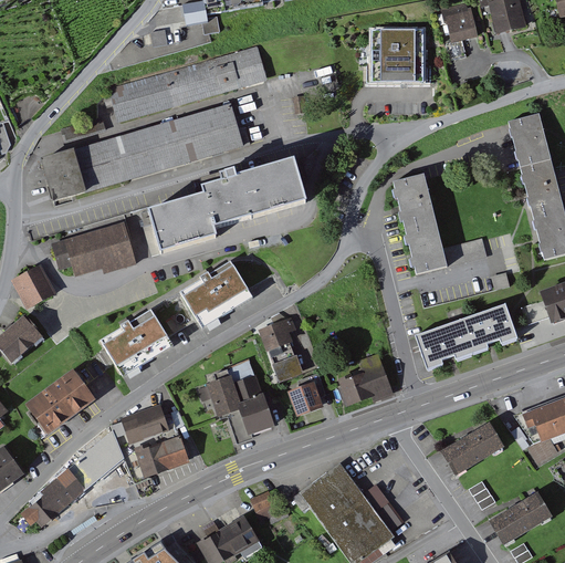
[(203,0),(182,3),(186,24),(207,21),(206,13),(203,0)]
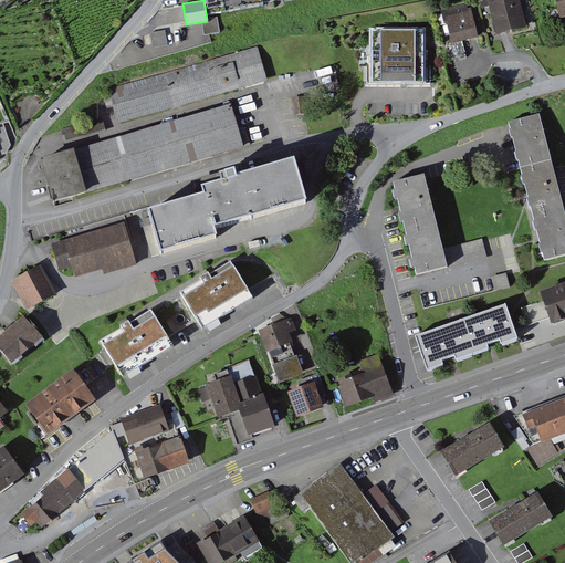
[(261,3),(261,0),(203,0),(206,13),(261,3)]
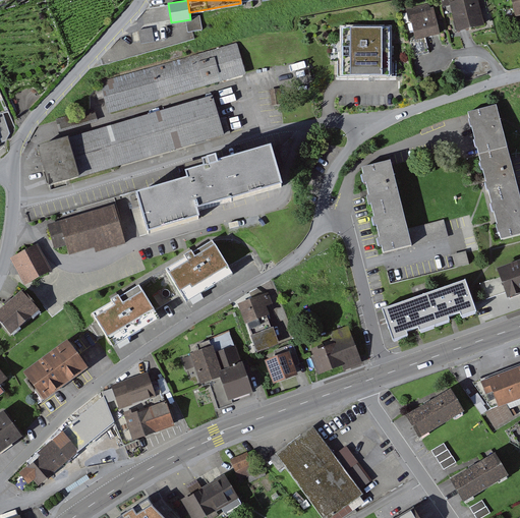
[(458,32),(484,24),(478,0),(455,0),(451,1),(458,32)]
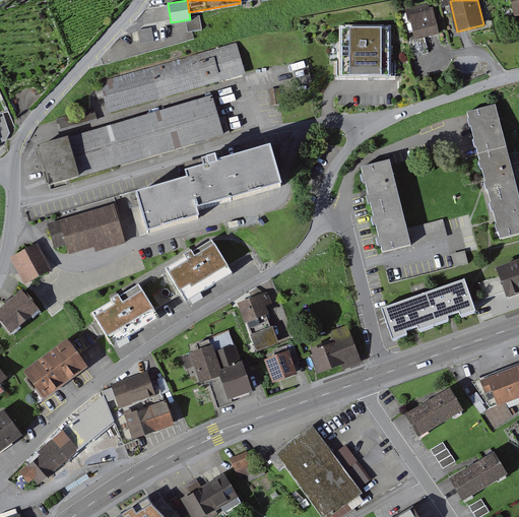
[(411,38),(438,31),(431,1),(404,7),(411,38)]
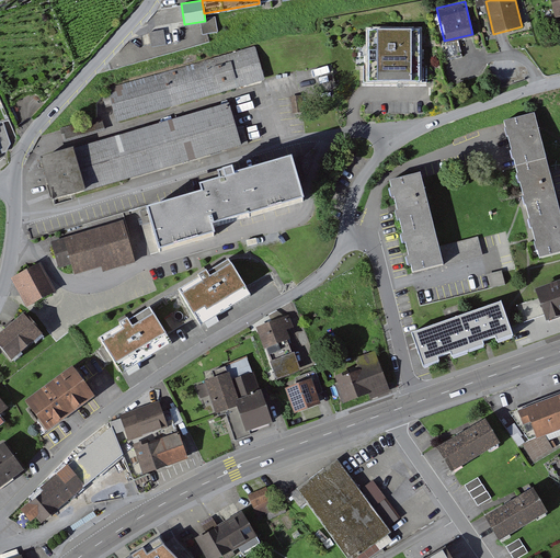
[(162,29),(149,31),(151,44),(164,41),(162,29)]
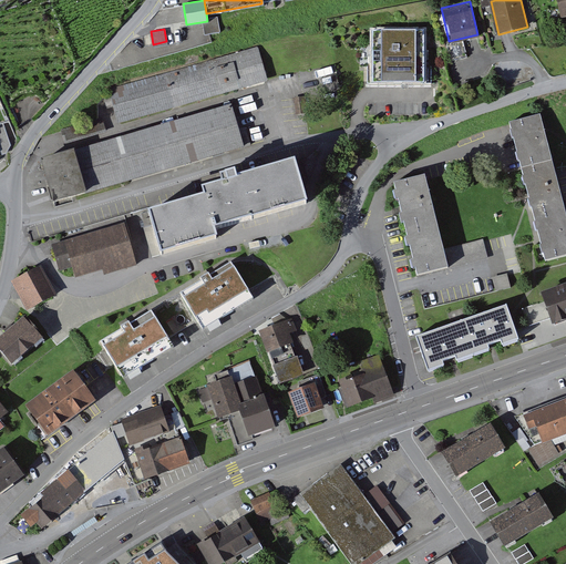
[(423,82),(423,30),(371,30),(371,82),(423,82)]
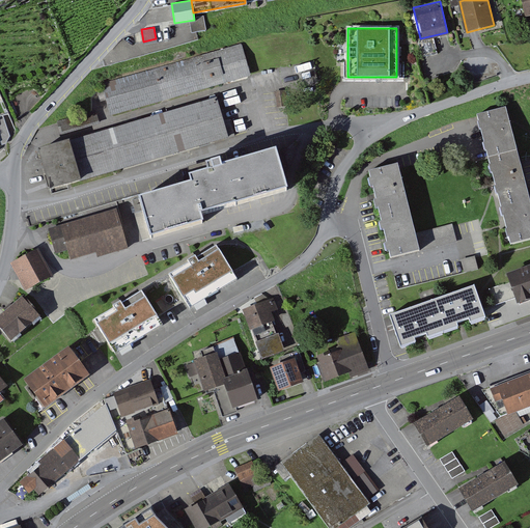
[(103,83),(111,113),(249,76),(242,46),(103,83)]
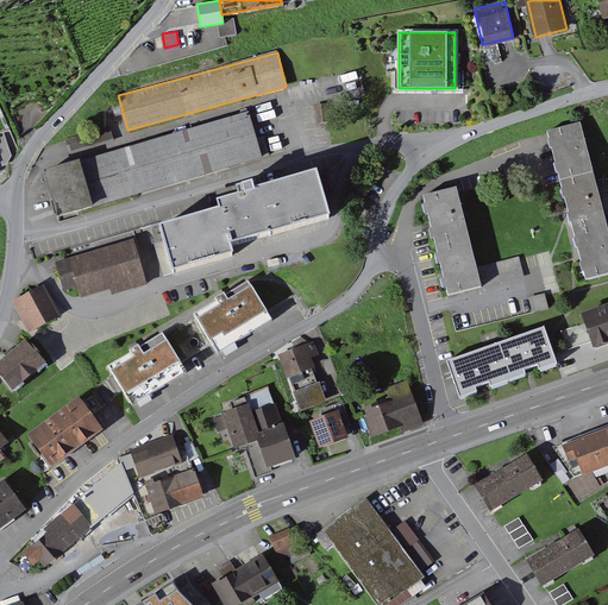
[(44,170),(57,215),(261,155),(248,111),(44,170)]
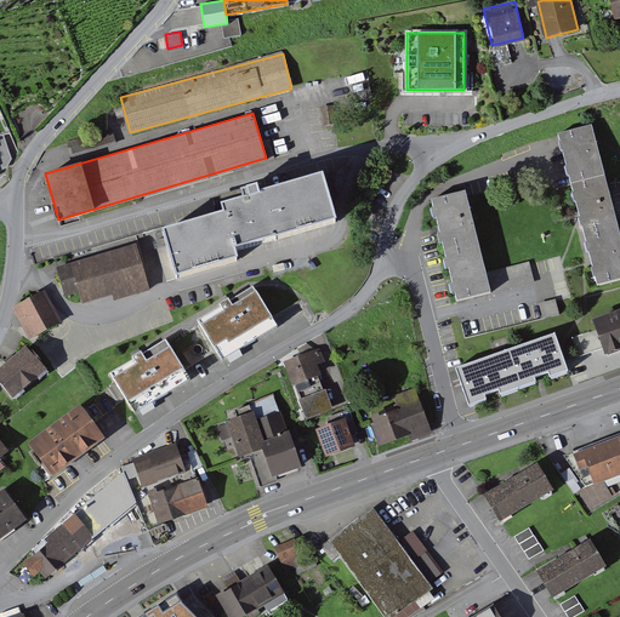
[(597,285),(619,278),(619,234),(591,124),(558,132),(597,285)]
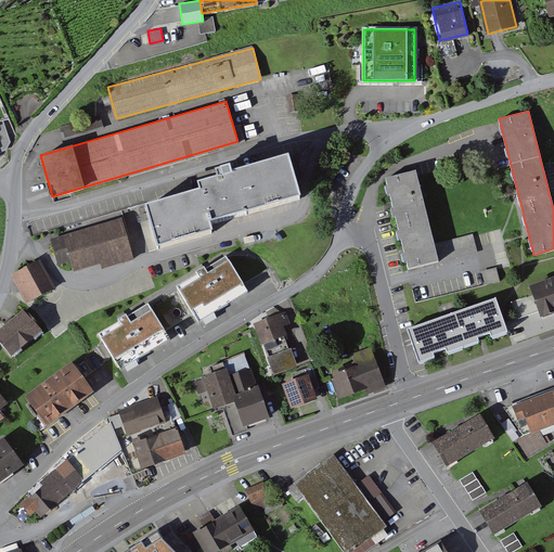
[(61,127),(64,138),(103,126),(100,115),(61,127)]
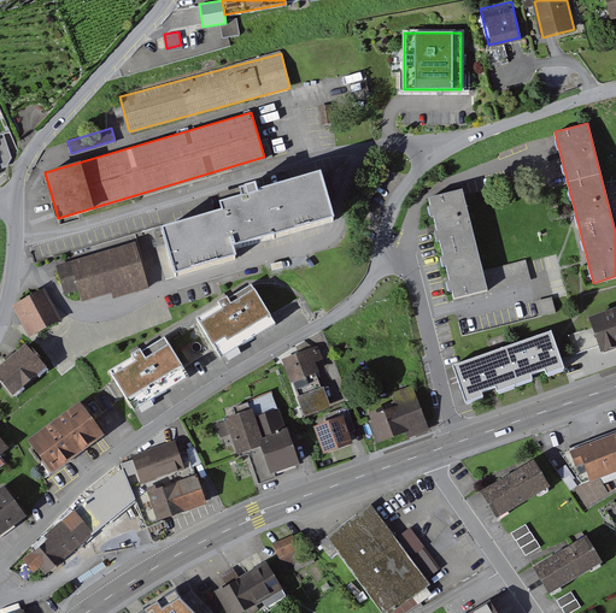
[(218,204),(222,216),(160,233),(174,277),(234,259),(232,249),(333,219),(320,174),(218,204)]
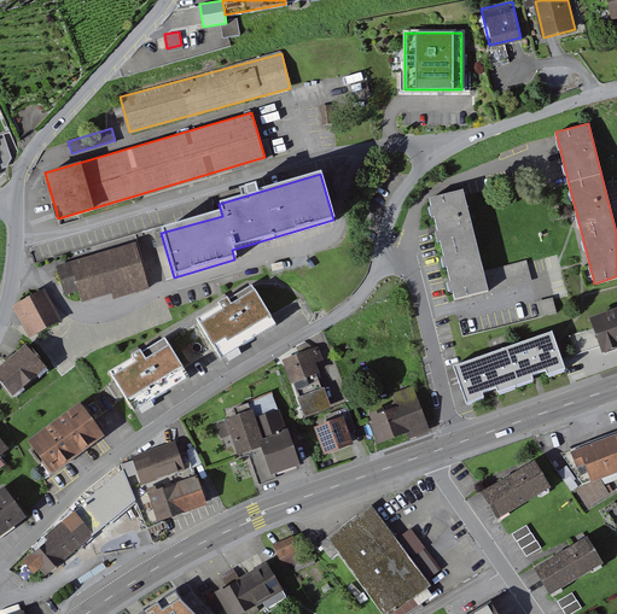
[(454,298),(488,290),(463,188),(429,197),(454,298)]
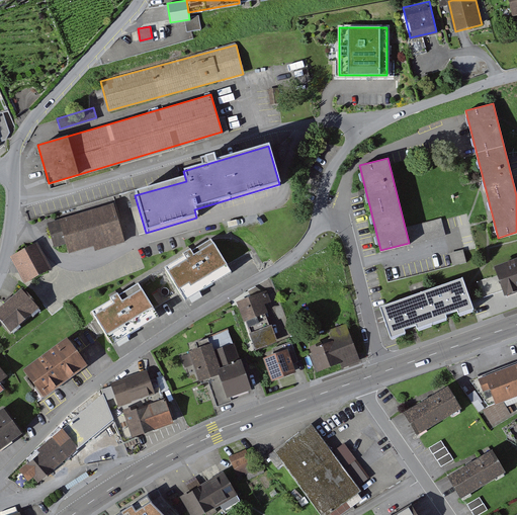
[(112,203),(47,223),(54,246),(65,242),(68,251),(93,244),(94,250),(123,241),(112,203)]
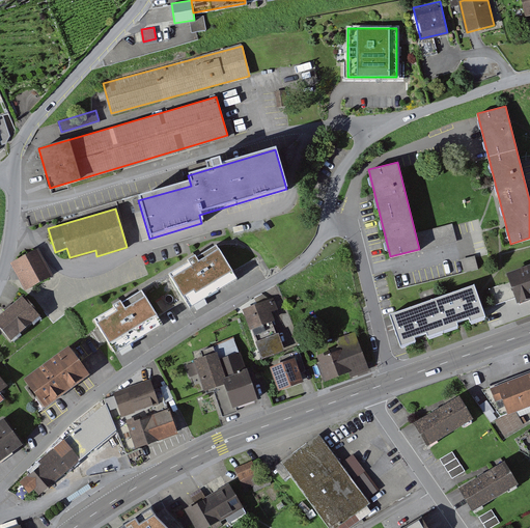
[(167,273),(189,310),(240,280),(219,243),(167,273)]
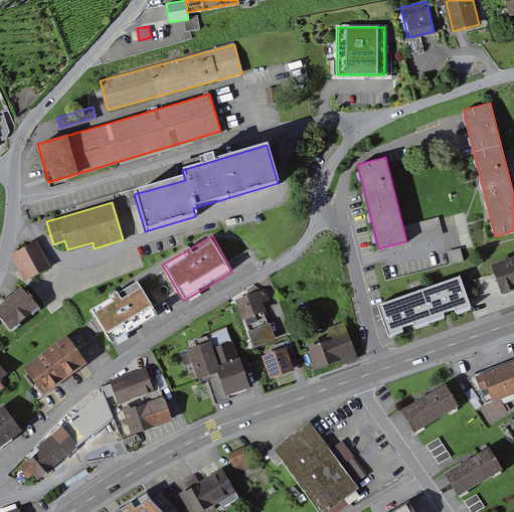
[(38,242),(13,256),(28,284),(52,270),(38,242)]
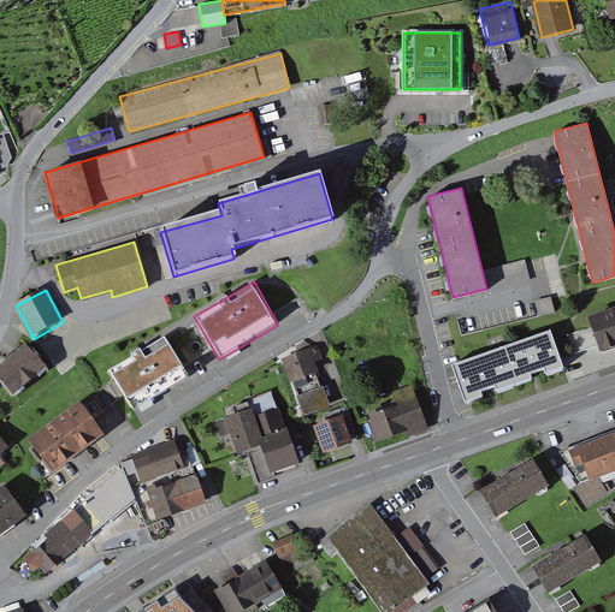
[(538,312),(554,310),(553,295),(537,296),(538,312)]
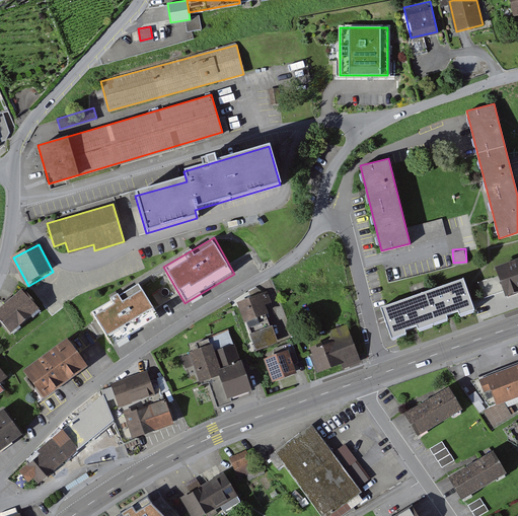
[(517,259),(496,267),(506,294),(517,289),(517,259)]
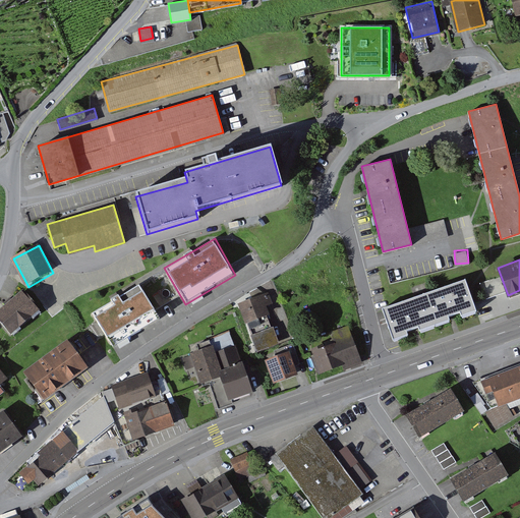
[(464,279),(381,308),(392,340),(408,334),(407,331),(417,327),(419,330),(449,320),(447,315),(459,310),(461,314),(475,309),(464,279)]
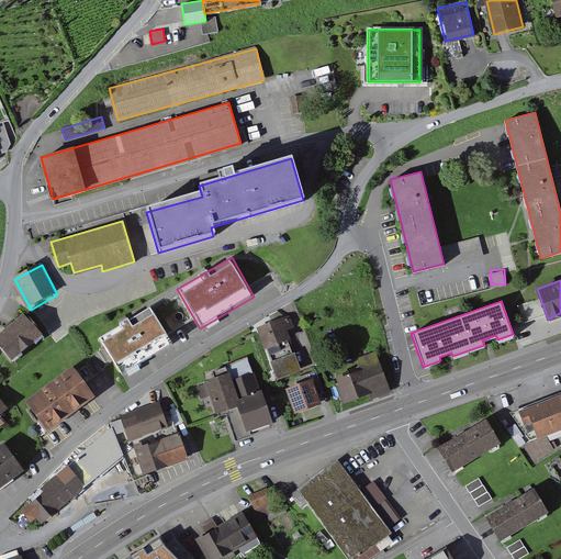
[(100,336),(126,375),(174,344),(148,304),(100,336)]
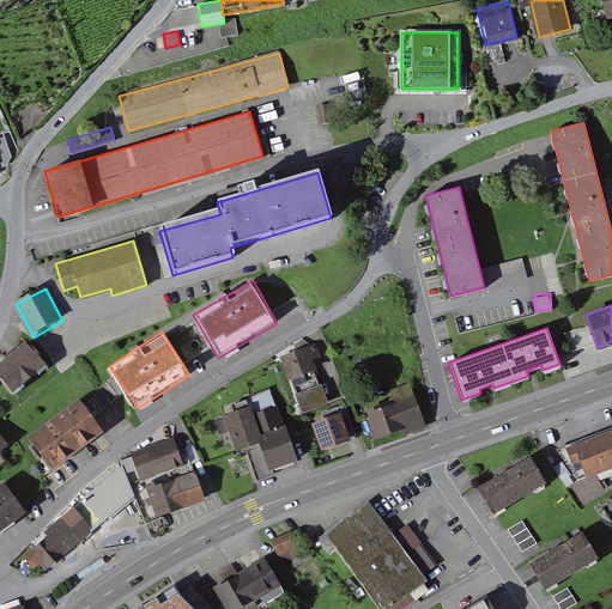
[(0,376),(10,390),(44,364),(26,341),(0,360),(0,376)]
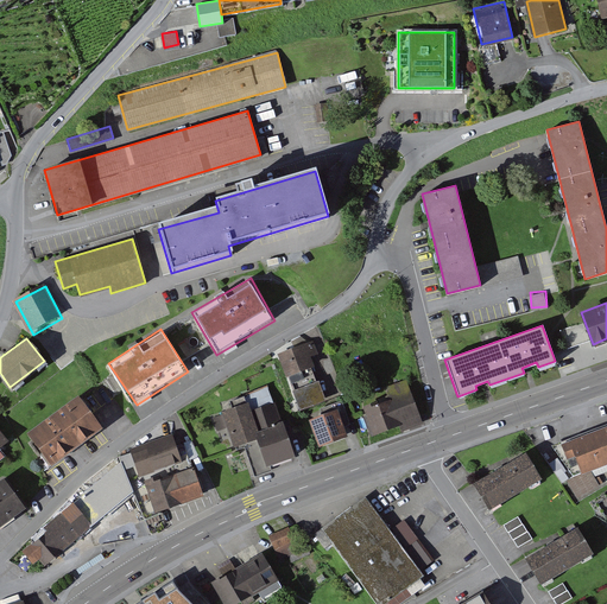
[(277,353),(285,376),(313,367),(304,343),(277,353)]
